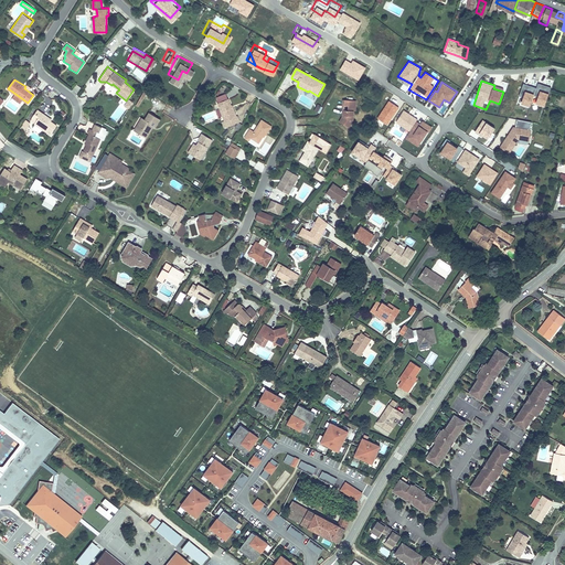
[(142,92),(135,105),(139,107),(146,94),(142,92)]
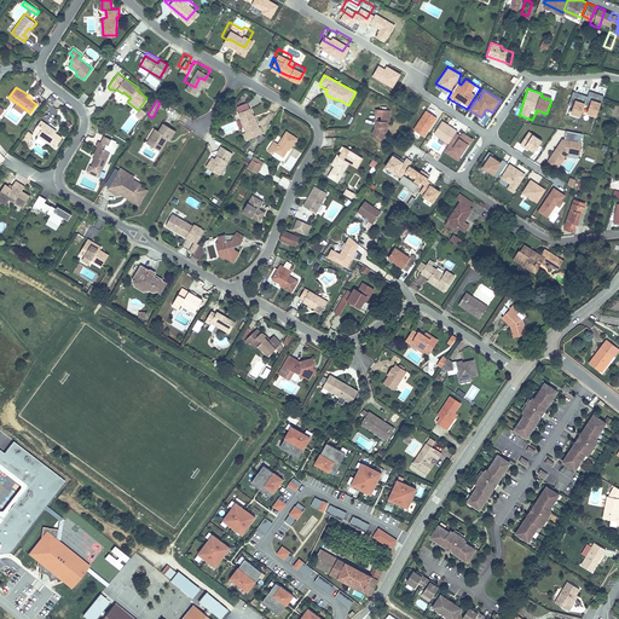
[(15,108),(23,114),(25,109),(17,103),(15,108)]
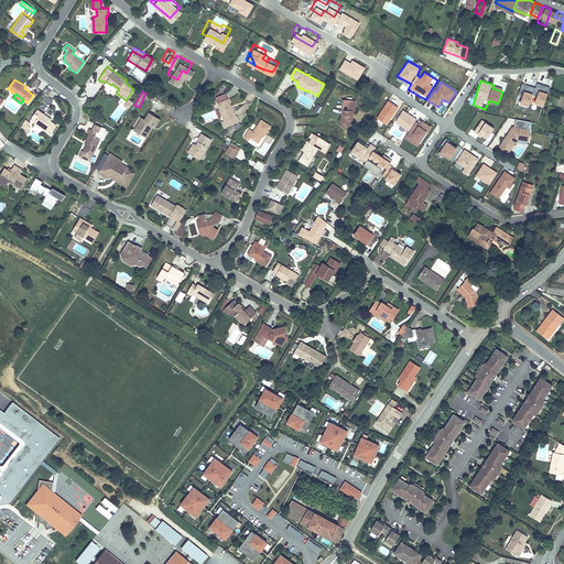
[(128,109),(133,102),(128,98),(122,106),(128,109)]
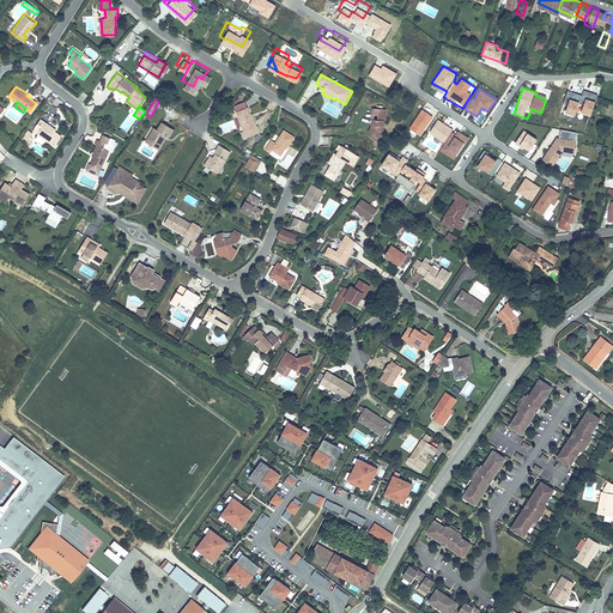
[(249,116),(246,108),(235,111),(242,132),(240,133),(242,139),(259,133),(255,127),(252,116),(249,116)]
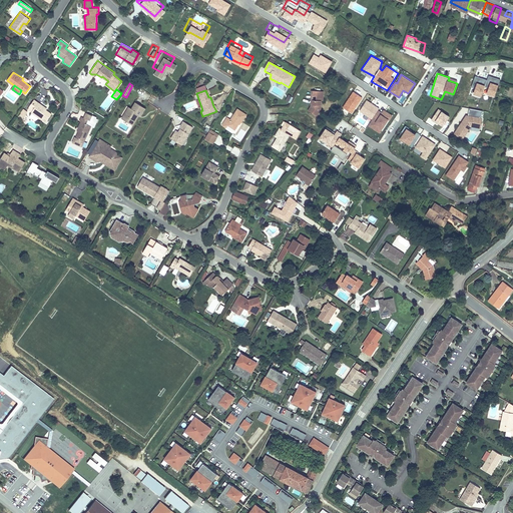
[(310,106),(309,106),(307,111),(317,117),(321,111),(321,101),(321,91),(314,90),(314,94),(315,94),(316,95),(316,96),(317,97),(317,99),(316,100),(316,101),(315,101),(314,101),(314,105),(313,106),(310,106)]
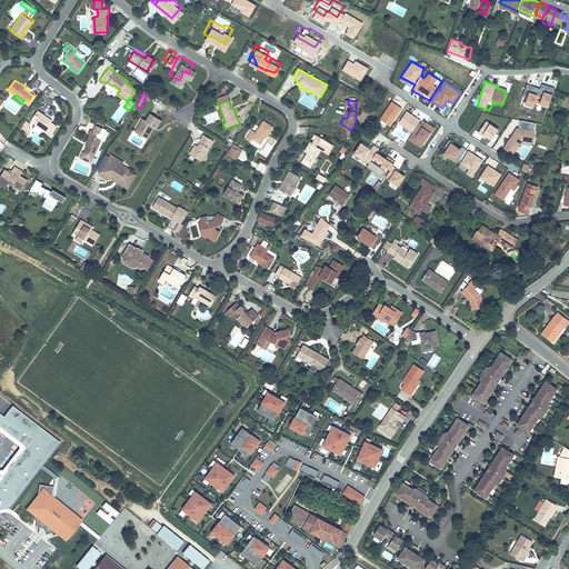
[(402,108),(391,101),(379,119),(390,127),(402,108)]
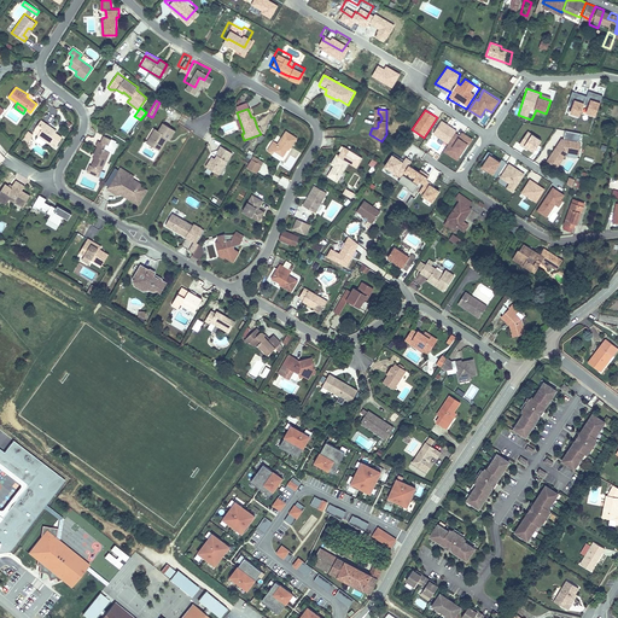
[(473,140),(442,120),(432,133),(449,143),(444,151),(459,161),(473,140)]
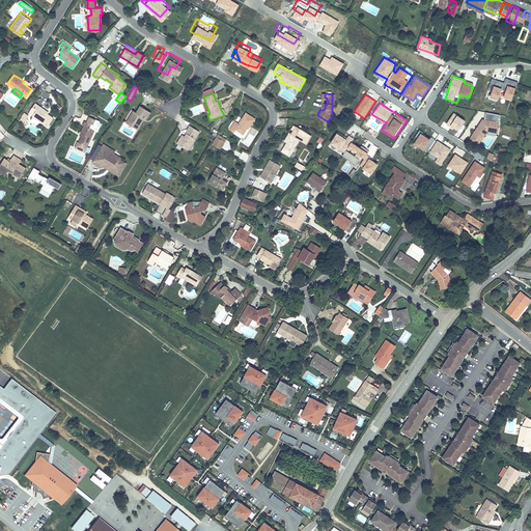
[(48,111),(35,104),(30,111),(35,114),(33,117),(49,127),(54,117),(47,112),(48,111)]
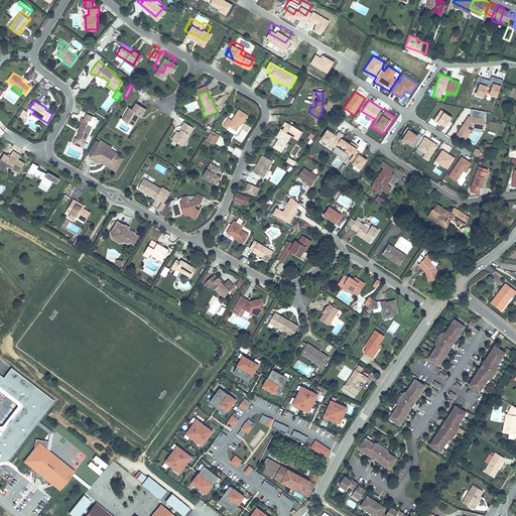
[(131,108),(128,106),(121,119),(126,121),(129,116),(136,120),(140,114),(143,116),(147,109),(135,103),(131,108)]
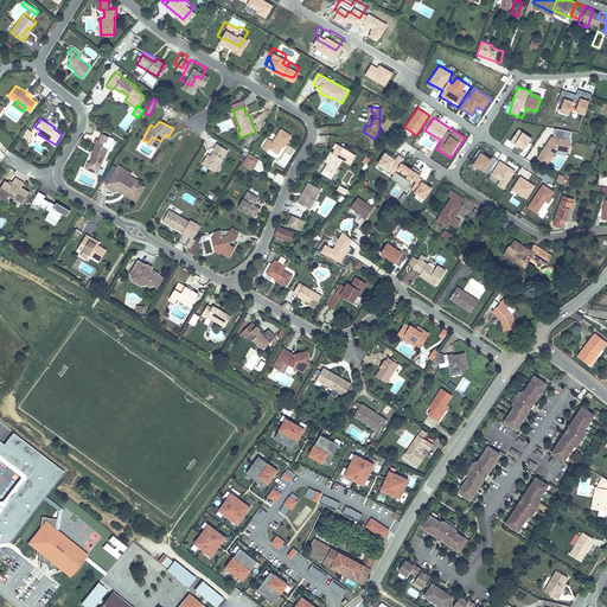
[(27,141),(33,132),(27,128),(21,138),(27,141)]
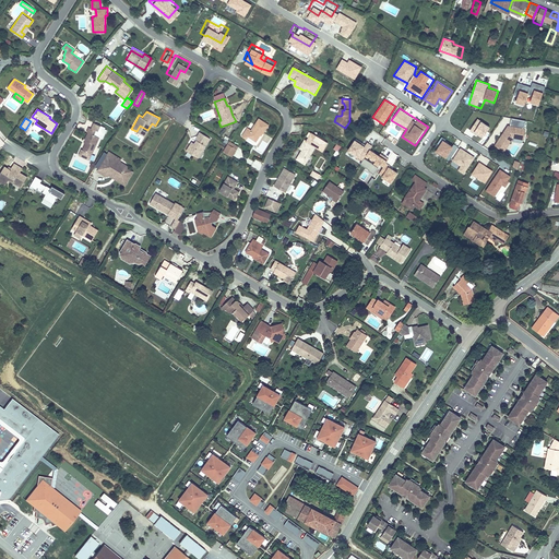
[(247,127),(241,137),(248,140),(250,138),(258,142),(263,132),(265,133),(271,126),(259,118),(252,130),(247,127)]
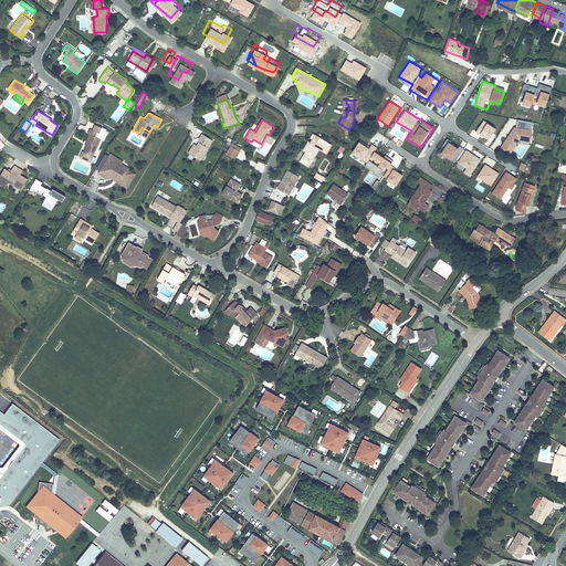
[(496,127),(483,119),(477,132),(489,140),(496,127)]
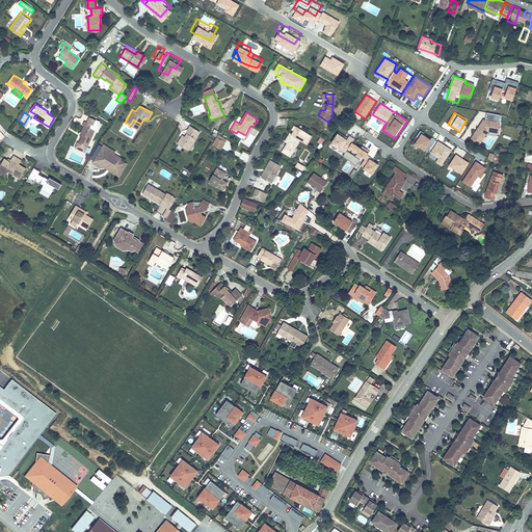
[(485,118),(483,118),(470,138),(480,145),(488,131),(499,134),(501,122),(500,122),(500,114),(487,112),(485,118)]
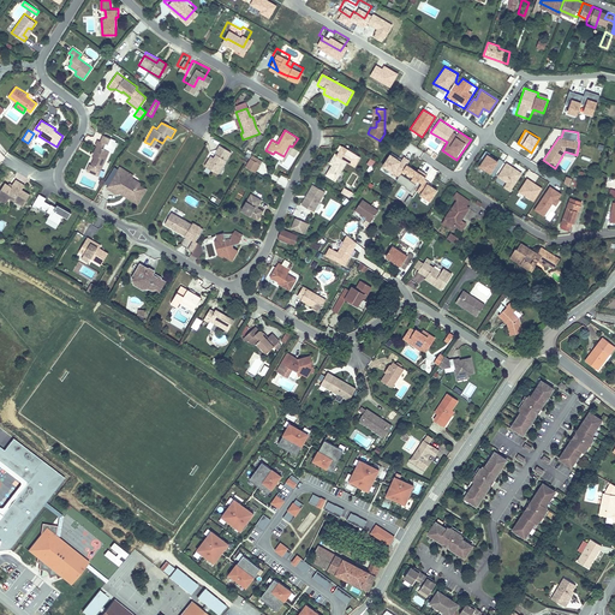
[(95,155),(90,163),(89,163),(85,169),(95,174),(99,168),(100,168),(108,151),(112,154),(115,148),(113,148),(115,142),(103,136),(101,142),(95,139),(93,145),(94,147),(91,153),(95,155)]
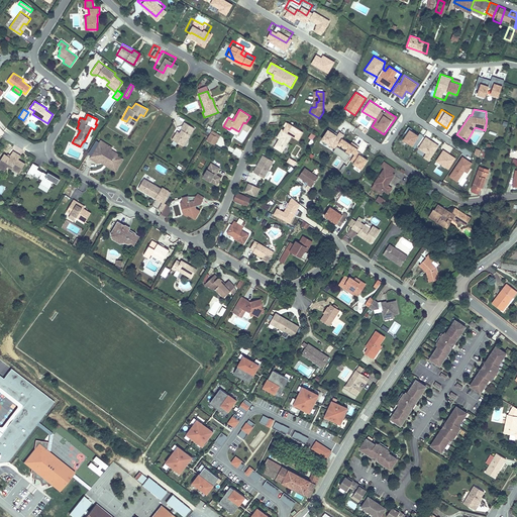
[(133,126),(136,120),(129,116),(126,121),(133,126)]
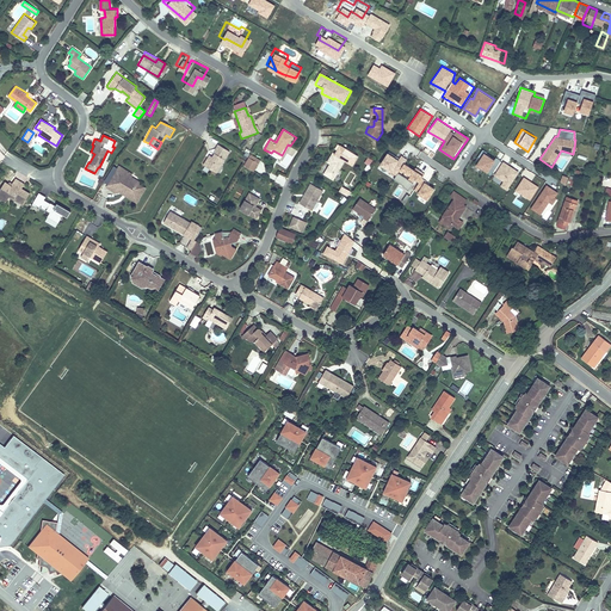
[(359,154),(337,142),(335,146),(332,152),(334,153),(353,164),(359,154)]
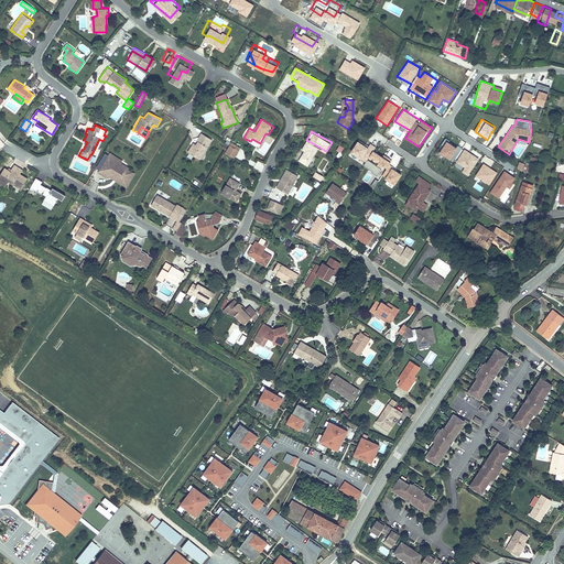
[(192,144),(187,151),(201,159),(213,139),(202,132),(198,139),(199,140),(197,144),(196,148),(192,144)]
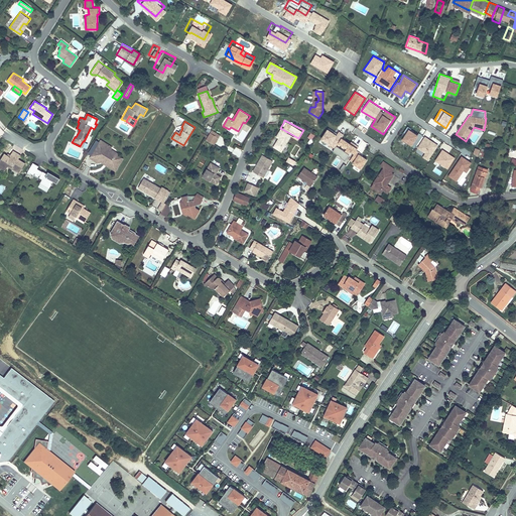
[(423,135),(408,126),(400,137),(415,148),(423,135)]
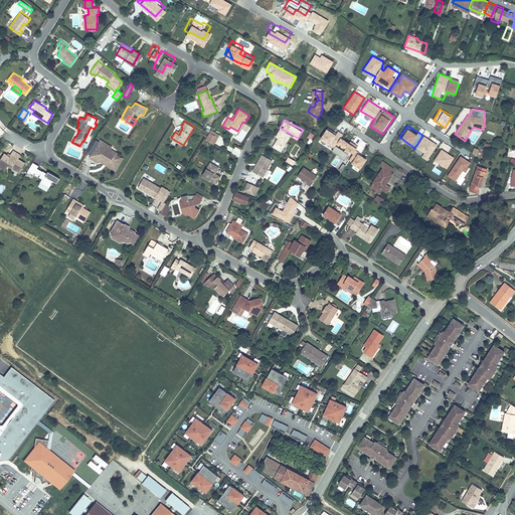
[(336,133),(327,128),(318,141),(361,168),(367,157),(357,151),(358,147),(341,137),(343,134),(338,130),(336,133)]
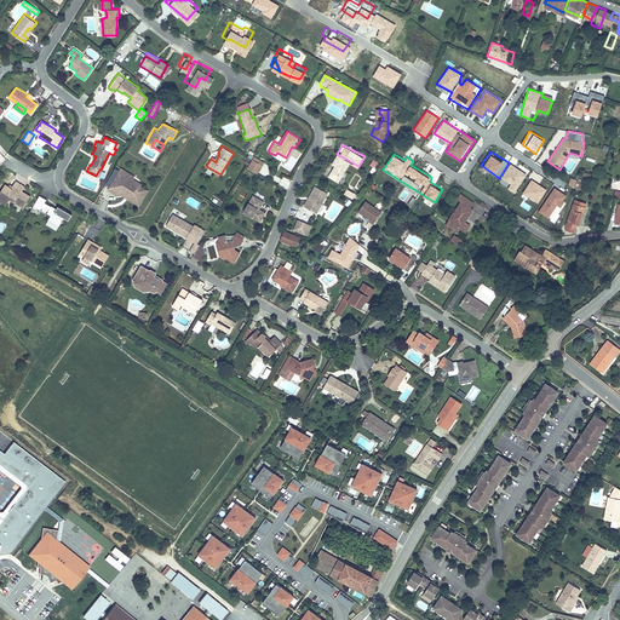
[(258,173),(265,161),(256,155),(253,160),(252,162),(248,167),(258,173)]
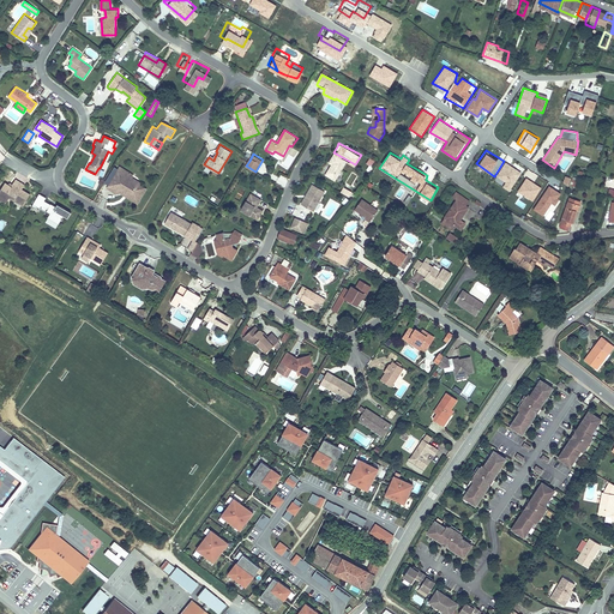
[(355,164),(336,154),(333,156),(345,163),(354,168),(355,164)]
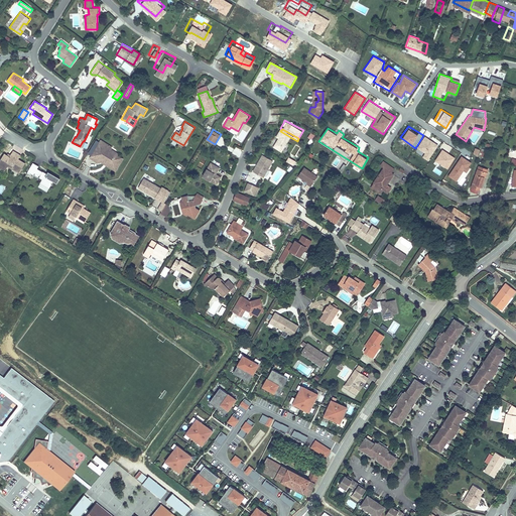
[(281,153),(290,137),(280,131),(279,131),(278,131),(274,138),(275,138),(277,140),(277,141),(273,149),(281,154),(281,153)]
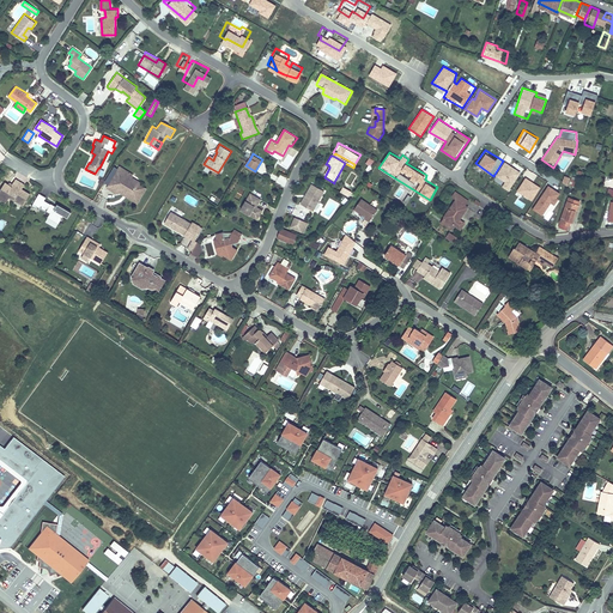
[(369,157),(365,163),(372,167),(375,161),(369,157)]
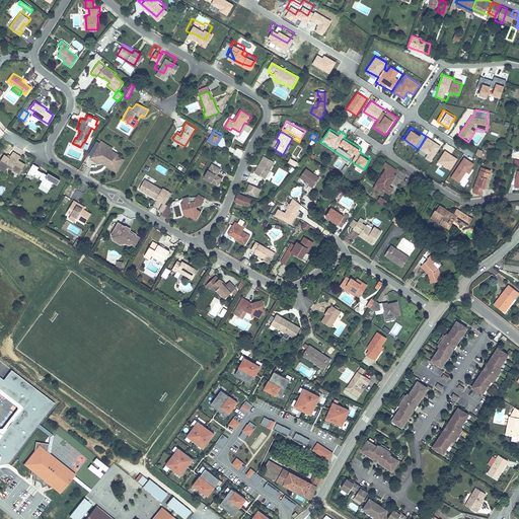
[(442,146),(427,137),(418,152),(432,161),(442,146)]
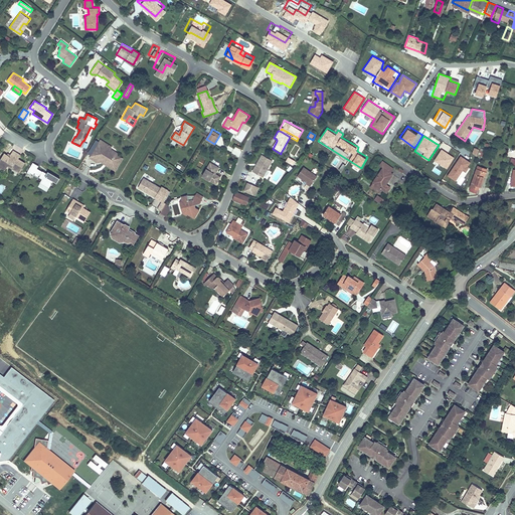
[(101,138),(93,151),(101,155),(102,153),(108,157),(107,159),(109,160),(109,161),(110,163),(110,164),(110,165),(116,169),(124,156),(119,153),(117,154),(115,154),(111,153),(109,151),(108,149),(106,145),(108,142),(101,138)]
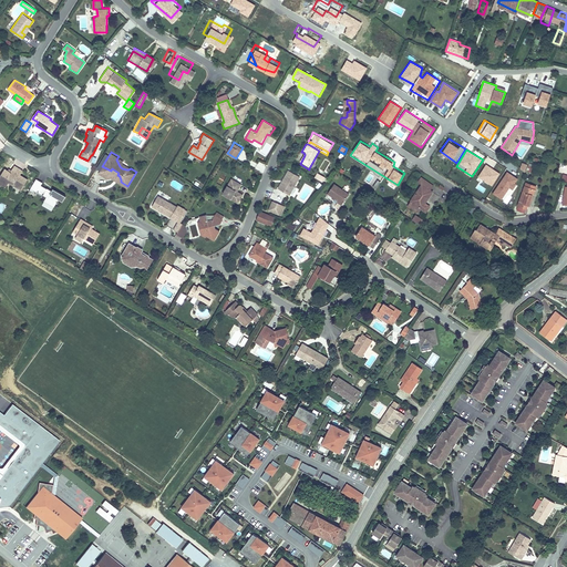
[(129,165),(123,162),(121,161),(122,158),(119,156),(116,160),(119,164),(120,166),(122,168),(126,169),(129,169),(131,168),(129,165)]
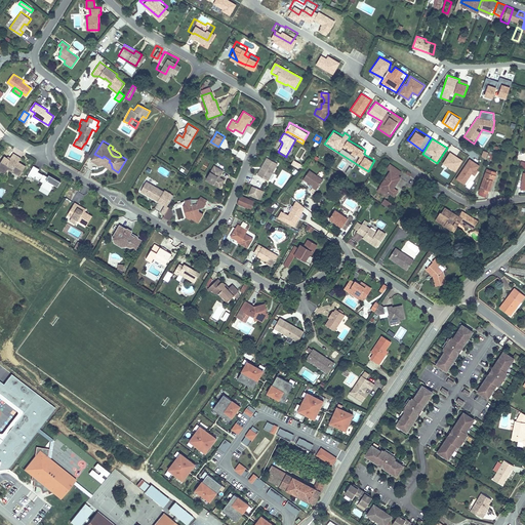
[(243,160),(246,153),(241,150),(238,158),(243,160)]
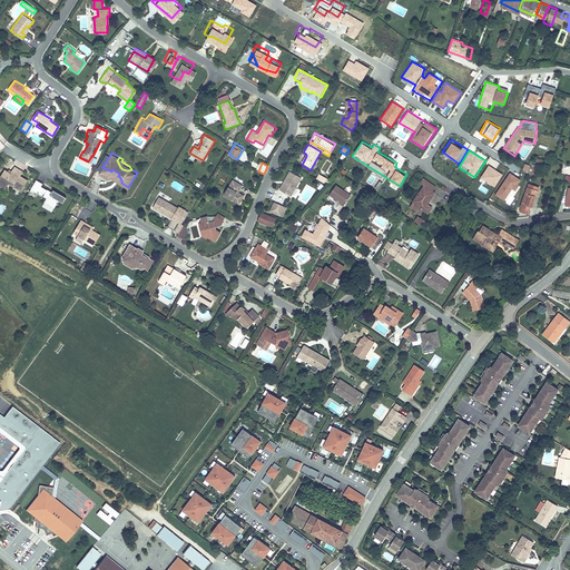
[(11,169),(6,166),(0,175),(0,180),(7,185),(8,183),(20,189),(27,176),(20,173),(22,168),(15,164),(11,169)]
